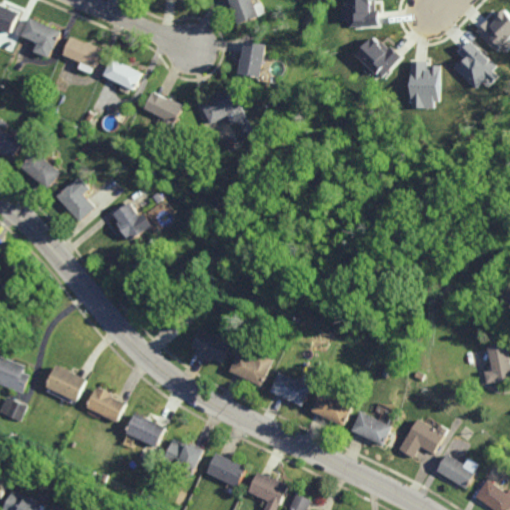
[(250,0),(253,7),(260,4),(265,16),(237,26),(226,0),(250,0)]
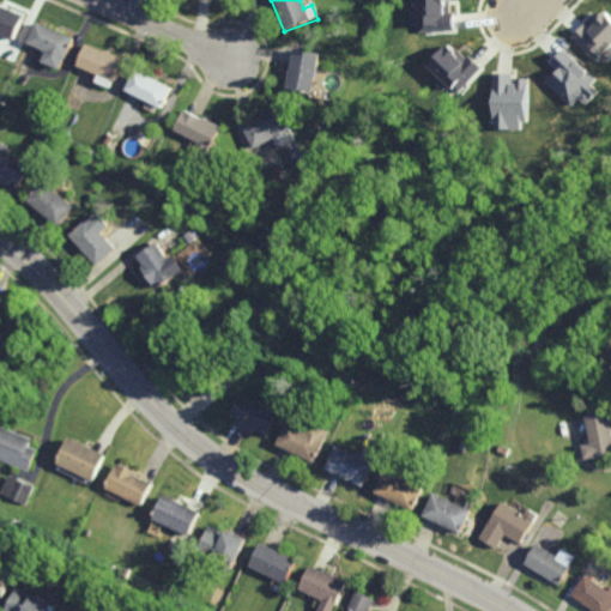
[(14,42),(0,36),(0,7),(24,18),(14,42)]
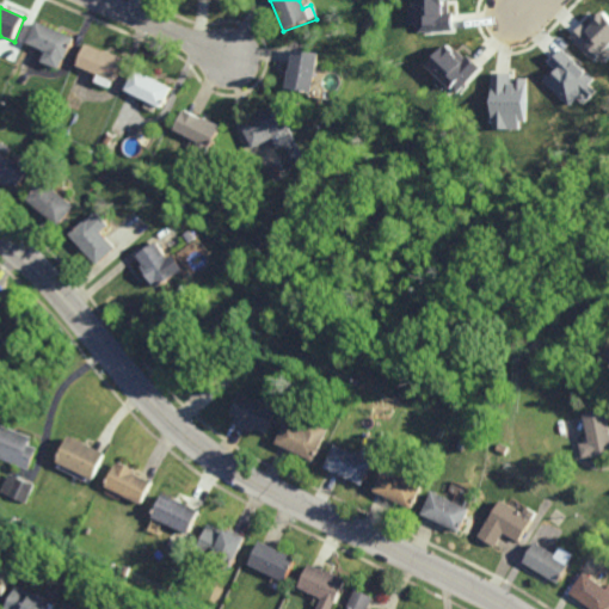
[(370,20),(368,12),(377,10),(380,18),(370,20)]
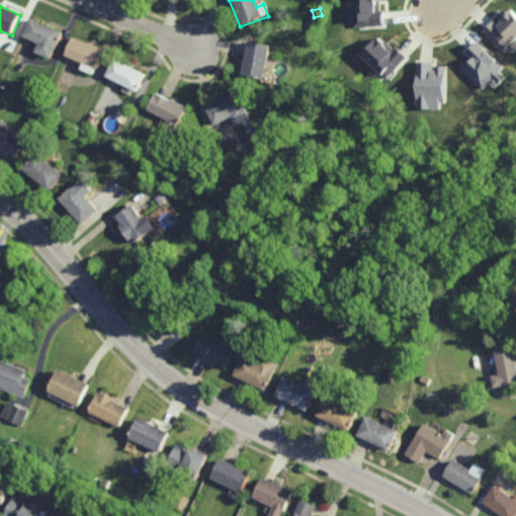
[(56,53),(55,52),(51,61),(35,54),(39,46),(23,38),(31,19),(64,34),(56,53)]
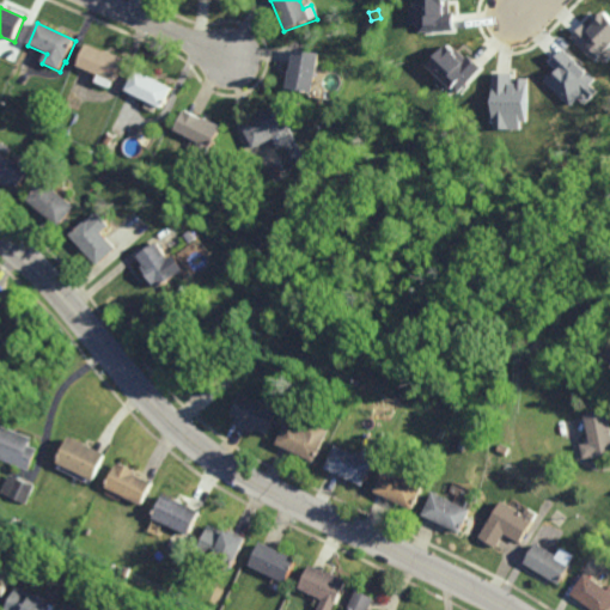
[(104,54),(121,61),(111,84),(110,84),(109,84),(90,75),(90,74),(78,68),(86,48),(103,55),(104,54)]
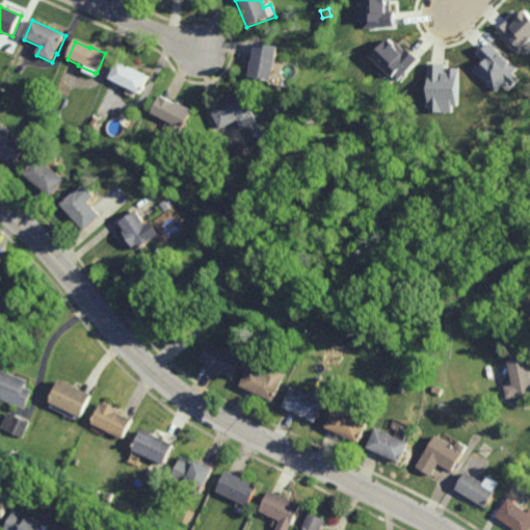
[(270,84),(246,80),(249,63),(250,63),(255,45),(276,49),(270,84)]
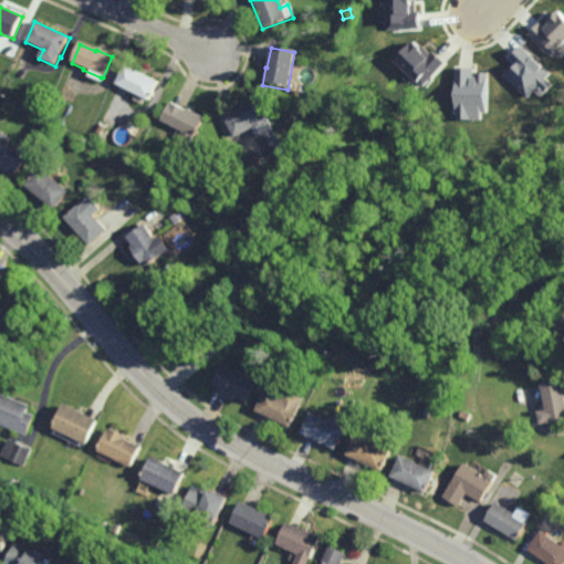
[(147,102),(114,86),(123,68),(156,83),(147,102)]
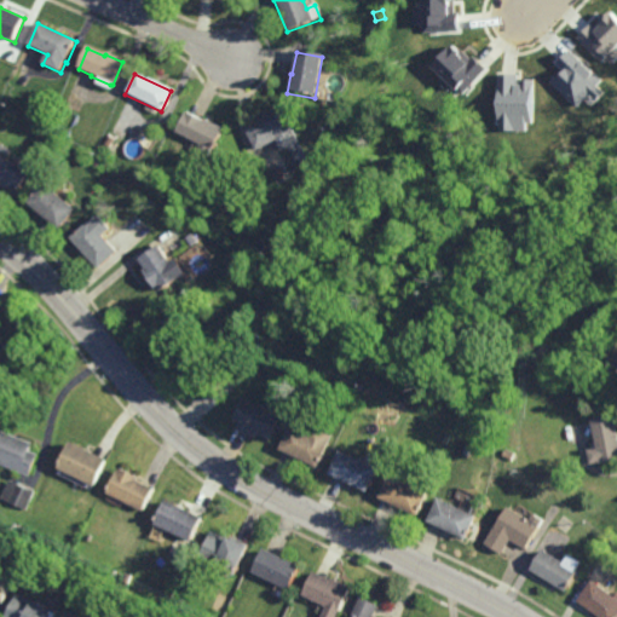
[(55,97),(46,93),(50,85),(58,87),(55,97)]
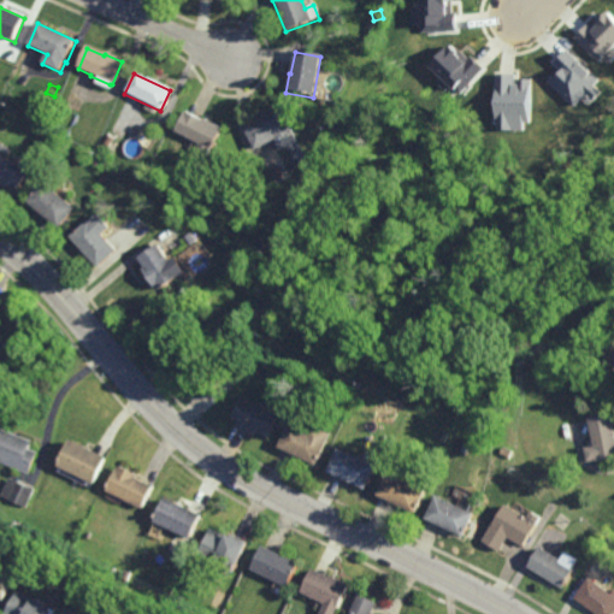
[(287,149),(279,153),(275,142),(253,153),(242,131),(279,112),(303,159),(294,164),(287,149)]
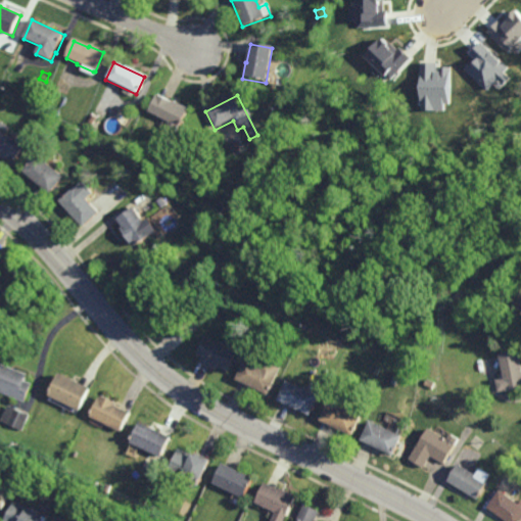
[(171,104),(172,103),(187,110),(181,124),(180,124),(175,135),(164,130),(168,125),(147,114),(156,97),(171,104)]
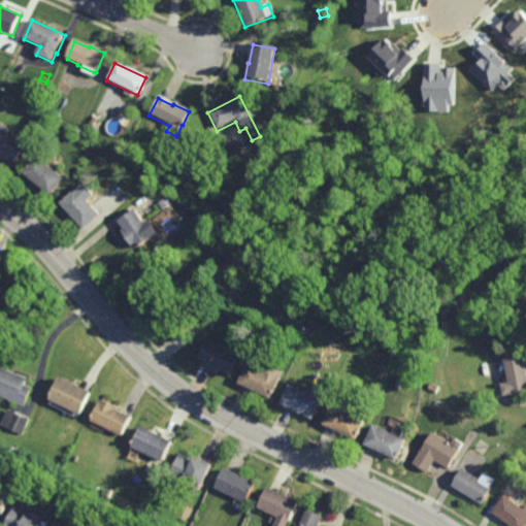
[(6,136),(0,132),(0,126),(9,131),(6,136)]
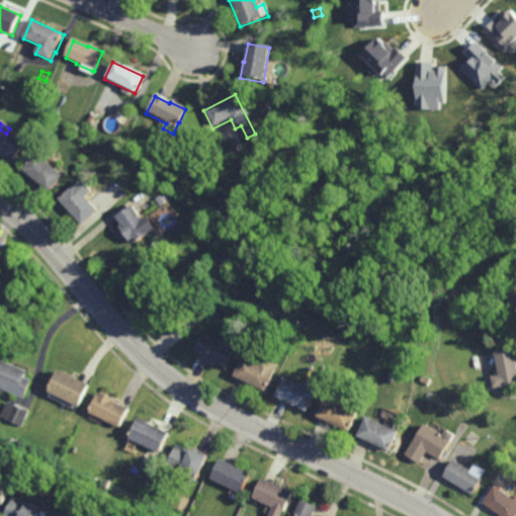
[(14,165),(0,156),(0,131),(25,147),(14,165)]
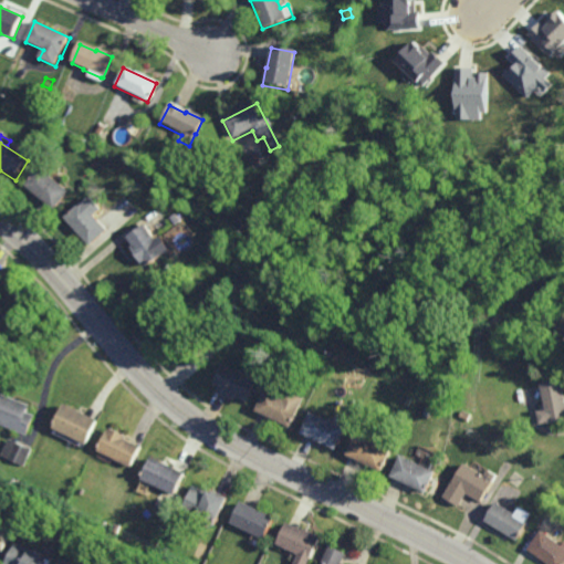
[(45,155),(40,152),(44,144),(50,148),(45,155)]
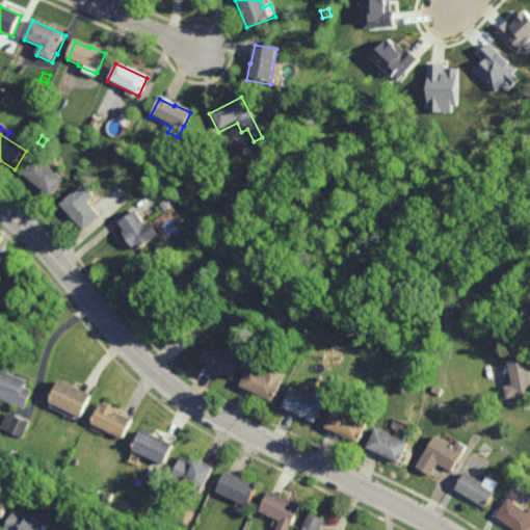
[(52,200),(24,177),(37,159),(67,182),(52,200)]
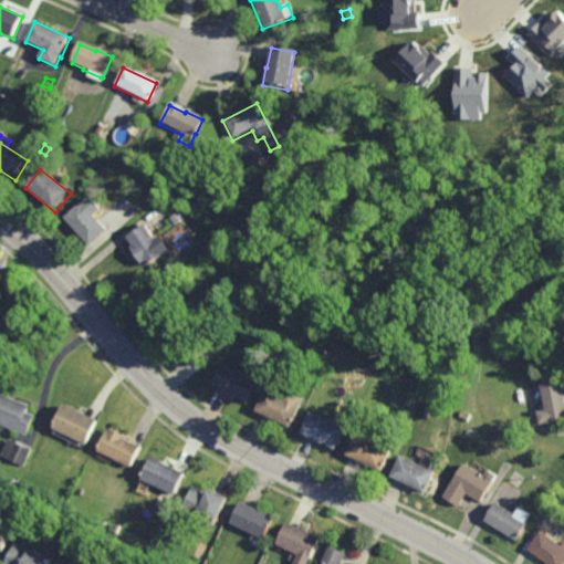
[(92,249),(65,220),(83,205),(94,216),(93,217),(94,218),(93,220),(105,233),(97,241),(98,242),(92,249)]
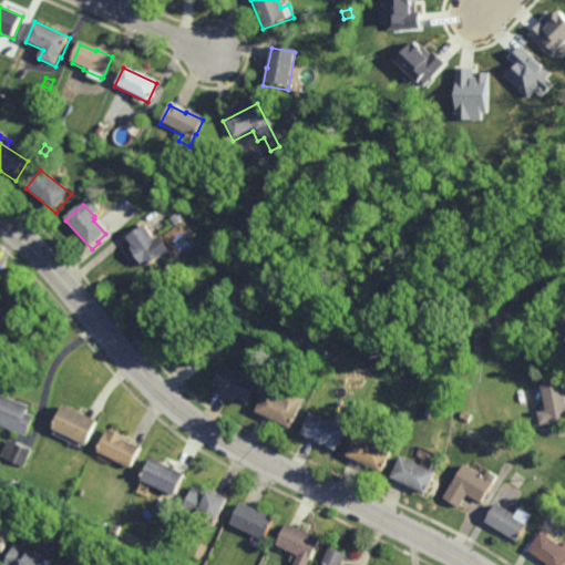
[(173,227),(168,221),(174,216),(178,223),(173,227)]
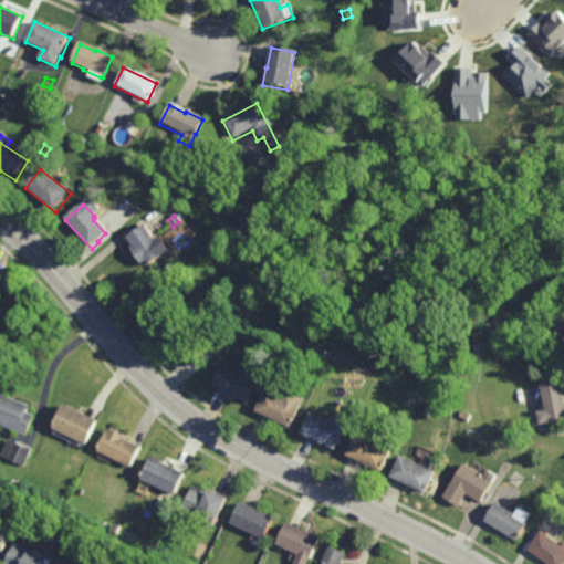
[(240,231),(233,229),(237,220),(243,222),(240,231)]
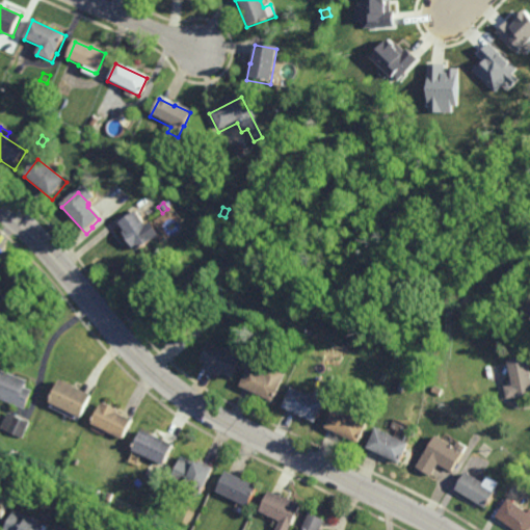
[(136,254),(134,250),(132,253),(122,236),(125,235),(118,226),(135,215),(154,242),(136,254)]
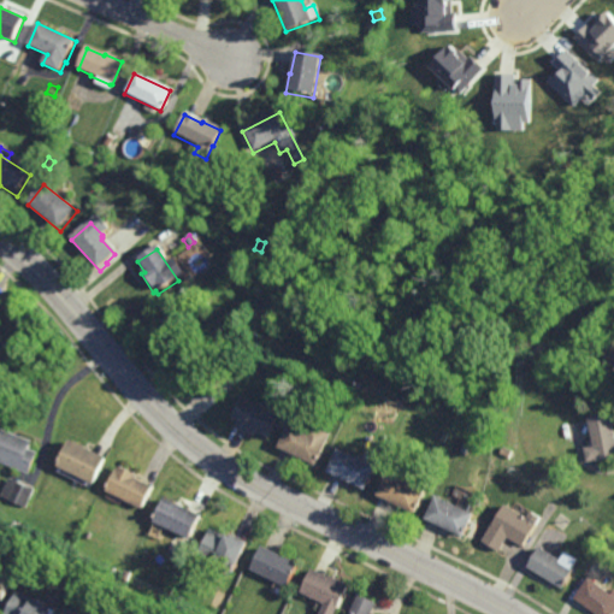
[(613,361),(607,359),(606,362),(596,358),(606,334),(613,335),(613,361)]
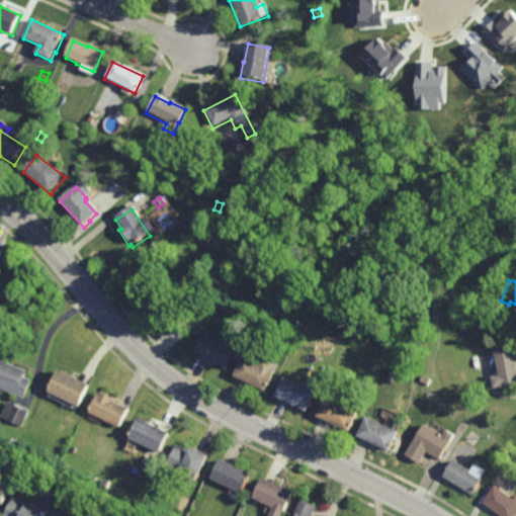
[(172,307),(173,306),(186,320),(175,329),(164,316),(160,320),(147,305),(151,299),(159,292),(172,307)]
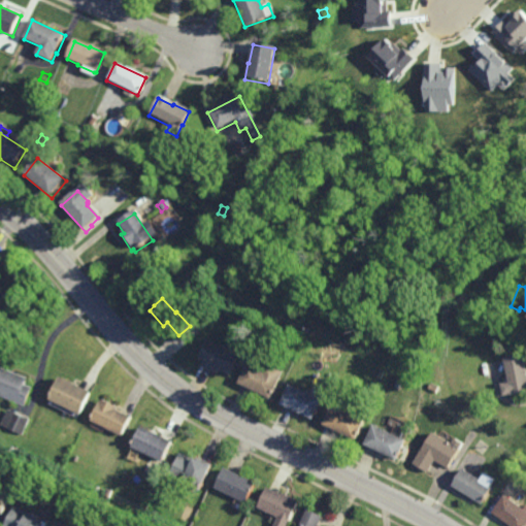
[(229,372),(197,357),(202,346),(207,336),(238,353),(229,372)]
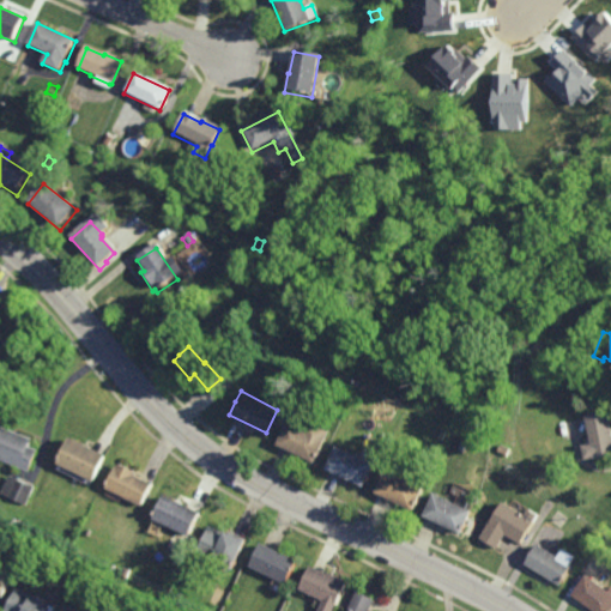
[(610,452),(582,458),(580,443),(590,441),(584,413),(608,410),(610,430),(610,452)]
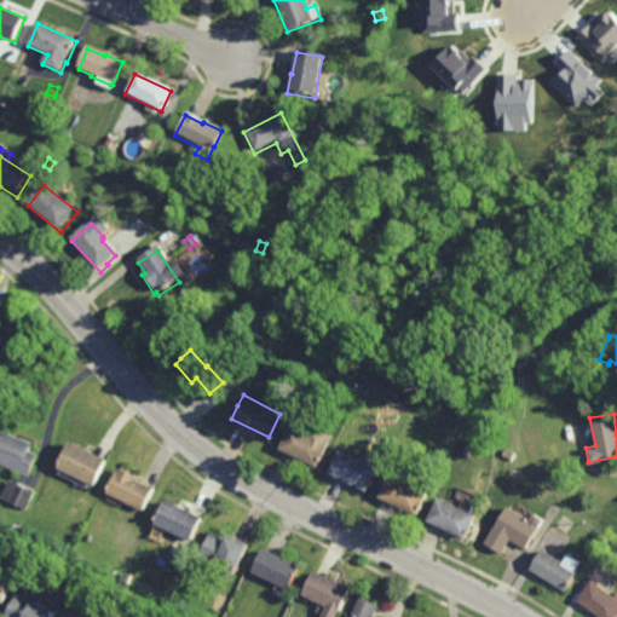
[(309,432),(312,424),(332,433),(316,465),(277,447),(289,422),(309,432)]
